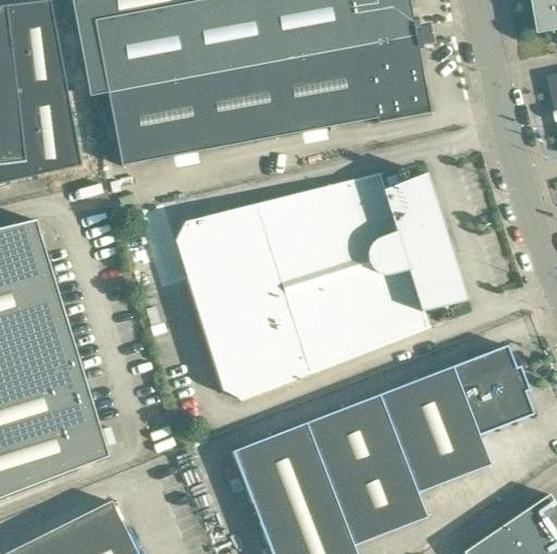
[(5,4),(0,4),(0,182),(81,163),(49,0),(40,0),(5,4)]
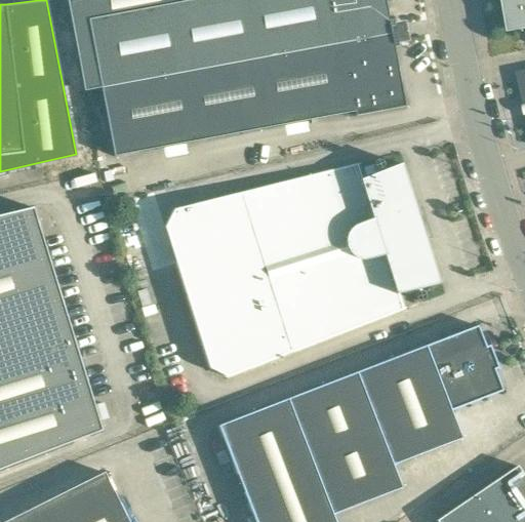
[(67,0),(84,89),(101,86),(391,32),(390,25),(394,25),(394,21),(393,17),(389,17),(386,0),(186,0),(67,0)]
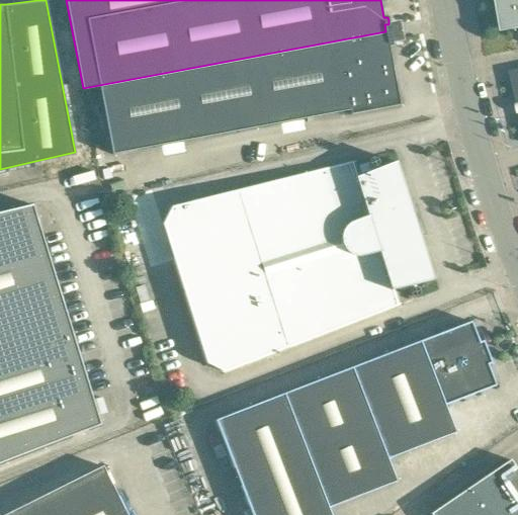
[(497,0),(501,22),(509,21),(510,28),(517,25),(517,0),(497,0)]
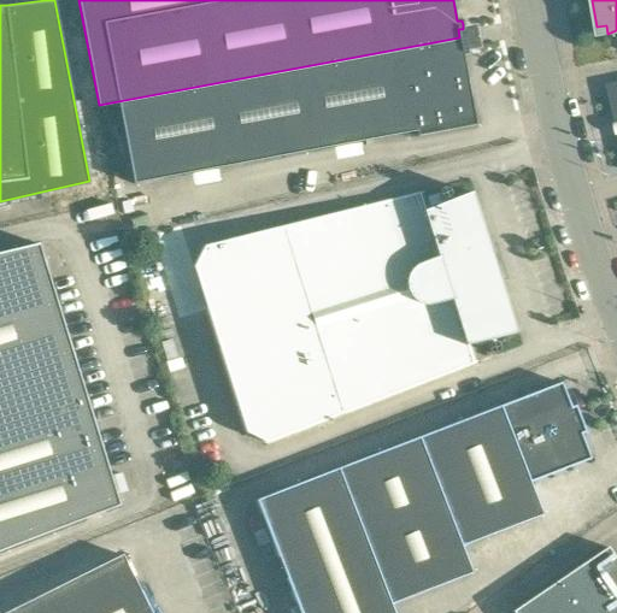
[(459,37),(118,101),(134,182),(417,129),(418,134),(421,134),(476,123),(464,54),(468,52),(466,48),(466,45),(460,46),(459,37)]
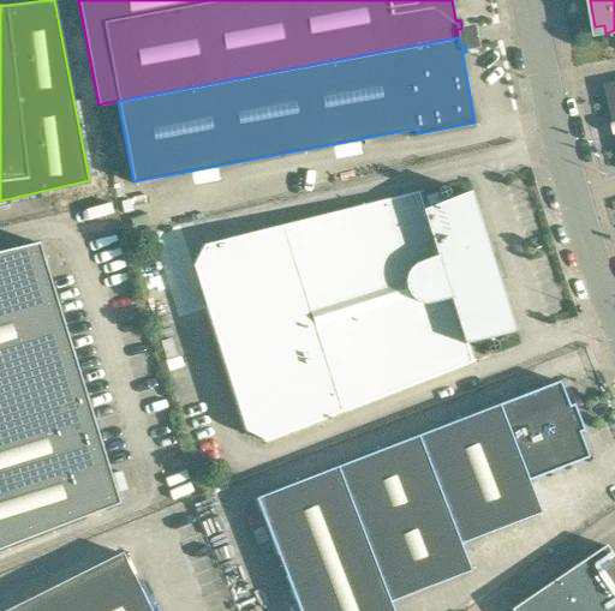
[(514,330),(497,279),(470,190),(428,205),(422,189),(204,244),(193,264),(245,429),(266,439),(476,358),(471,341),(514,330)]
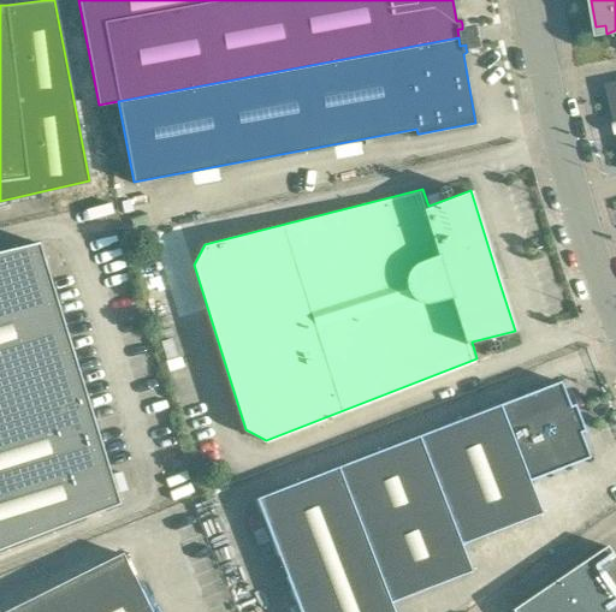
[(0,548),(119,503),(39,242),(0,250),(0,548)]
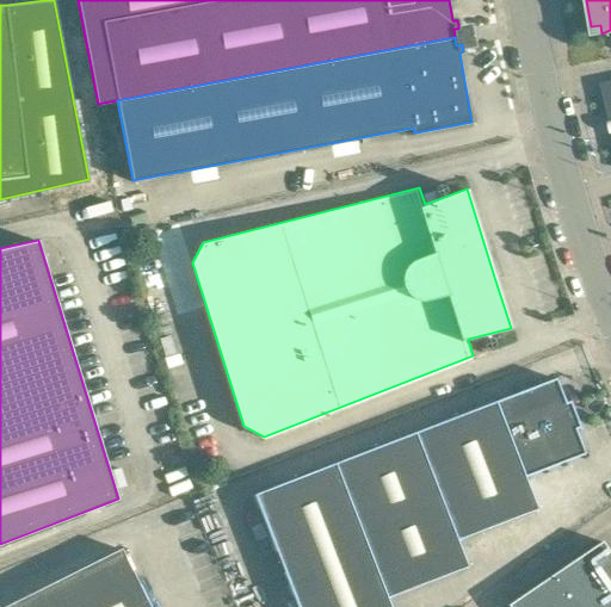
[(457,538),(537,507),(525,476),(585,452),(575,428),(580,426),(569,400),(566,401),(556,377),(254,493),(298,606),(392,606),(388,596),(468,565),(457,538)]
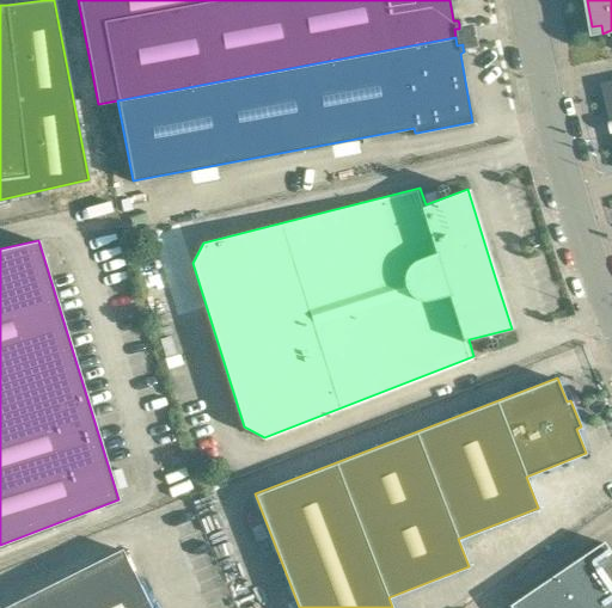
[(611,607),(611,553),(603,540),(508,605),(510,607),(611,607)]
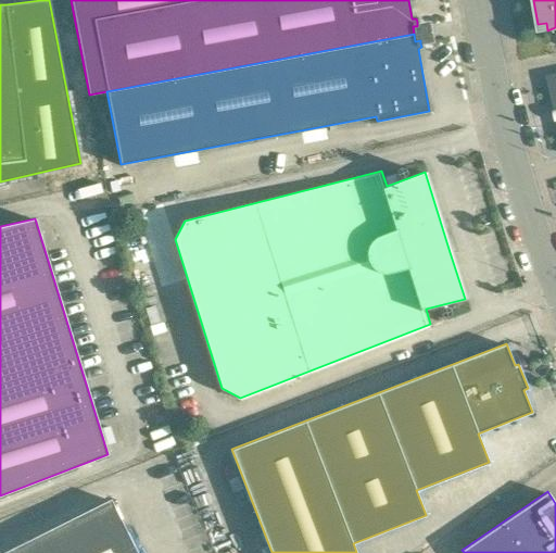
[(137,552),(110,499),(0,552),(137,552)]
